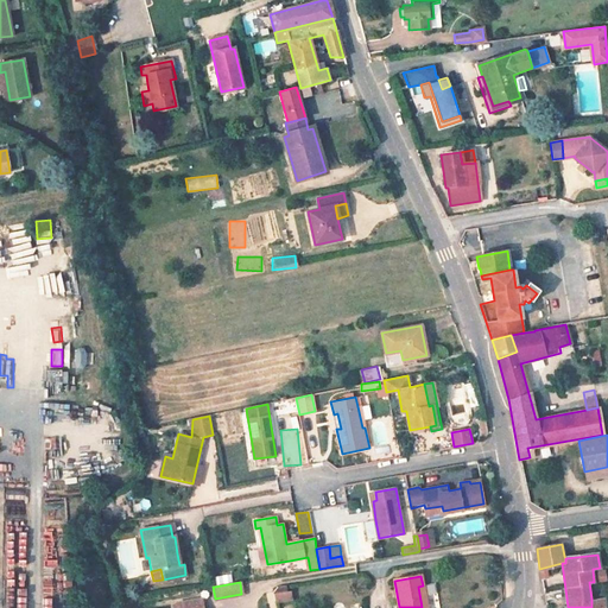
[(273,593),(276,602),(292,600),(291,591),(286,593),(285,587),(278,588),(273,593)]
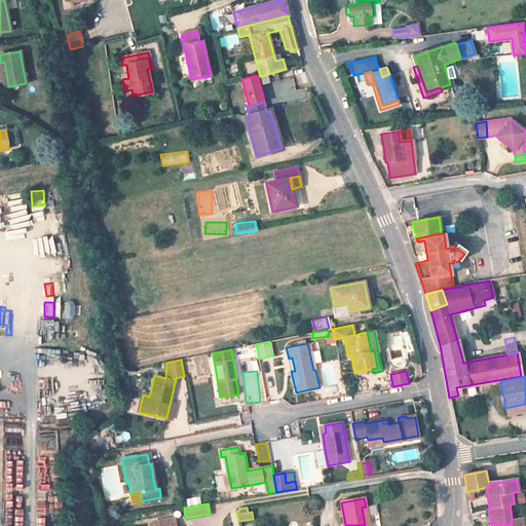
[(512,525),(523,525),(522,517),(512,518),(512,525)]
